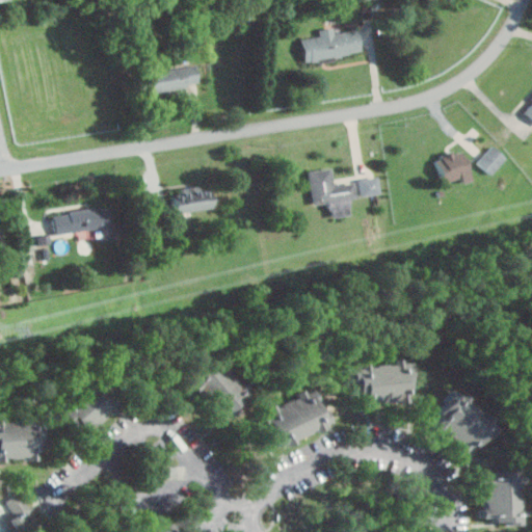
[(302,38),(321,35),(319,29),(334,26),(335,32),(357,28),(362,49),(341,53),(341,55),(335,56),(336,59),(318,62),(318,59),(312,61),(311,58),(307,59),(302,38)]
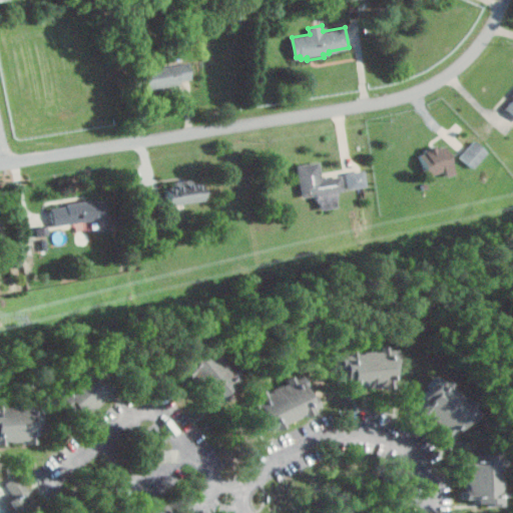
[(145,69),(189,62),(192,77),(181,79),(182,82),(148,87),(145,69)]
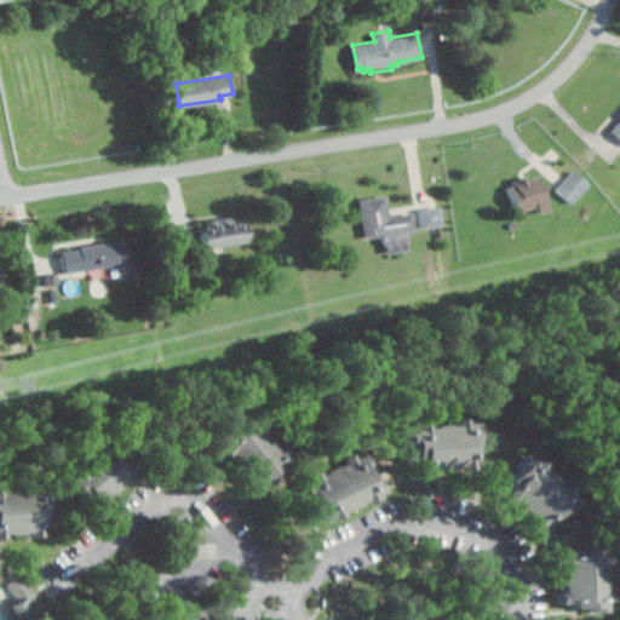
[(557,189),(573,204),(591,182),(574,168),(557,189)]
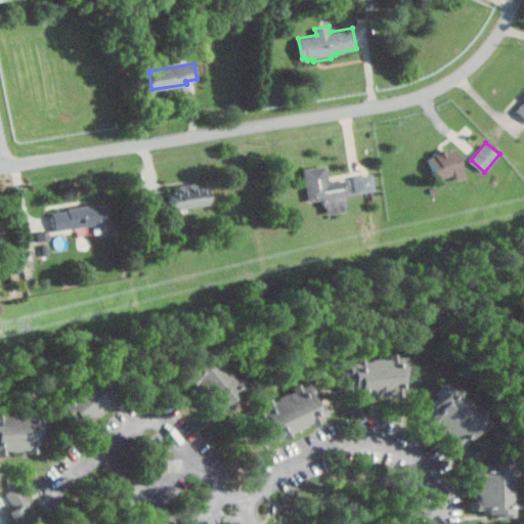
[(456,179),(466,176),(456,146),(430,155),(438,178),(454,173),(456,179)]
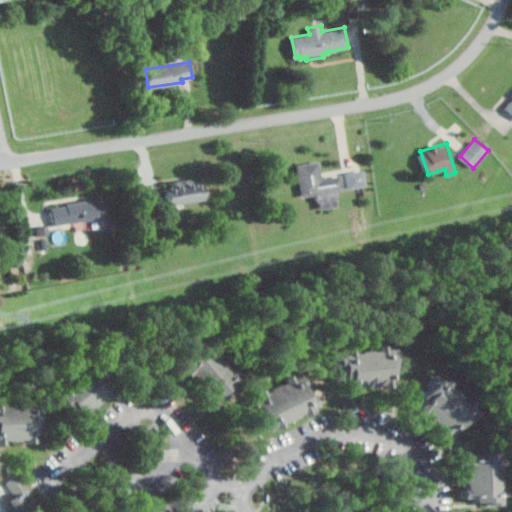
[(297,163),(302,200),(320,198),(321,209),(337,207),(336,195),(344,194),(342,176),(321,179),(319,161),(297,163)]
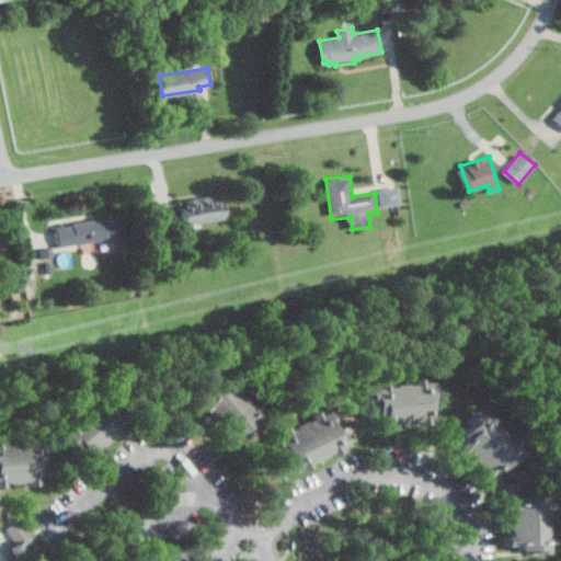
[(381,205),(401,204),(399,185),(379,187),(381,205)]
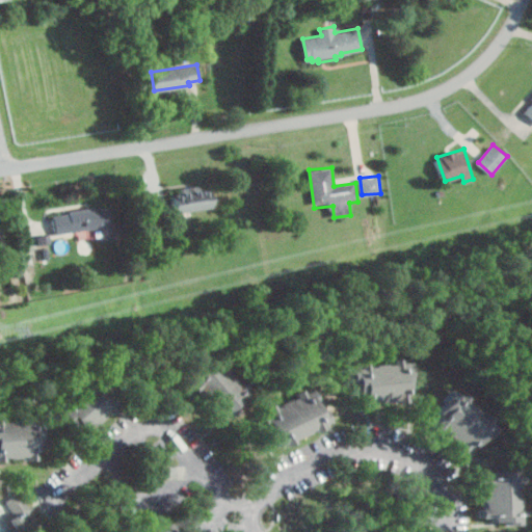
[(182,203),(175,204),(177,214),(213,207),(210,184),(179,189),(182,203)]
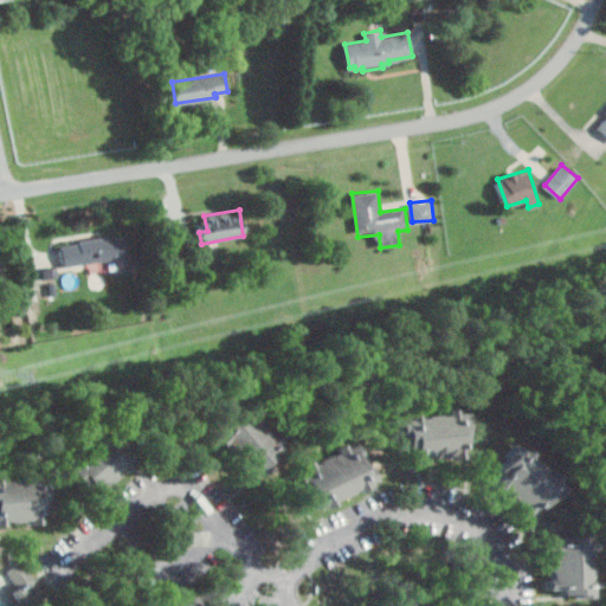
[(115,260),(116,272),(130,270),(127,234),(60,240),(63,266),(115,260)]
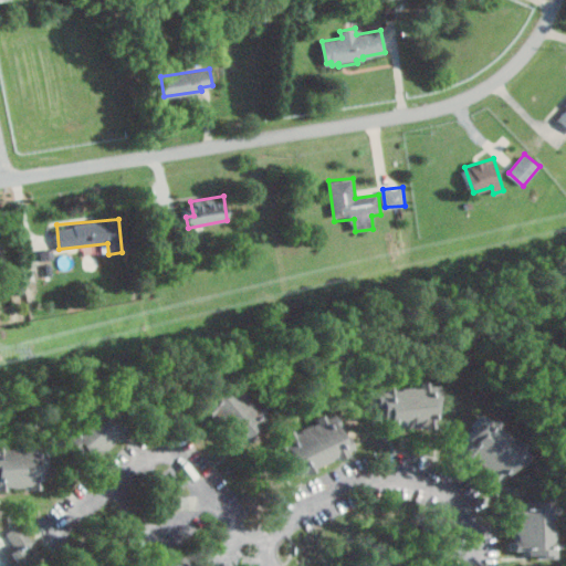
[(199,399),(229,375),(268,421),(239,446),(199,399)]
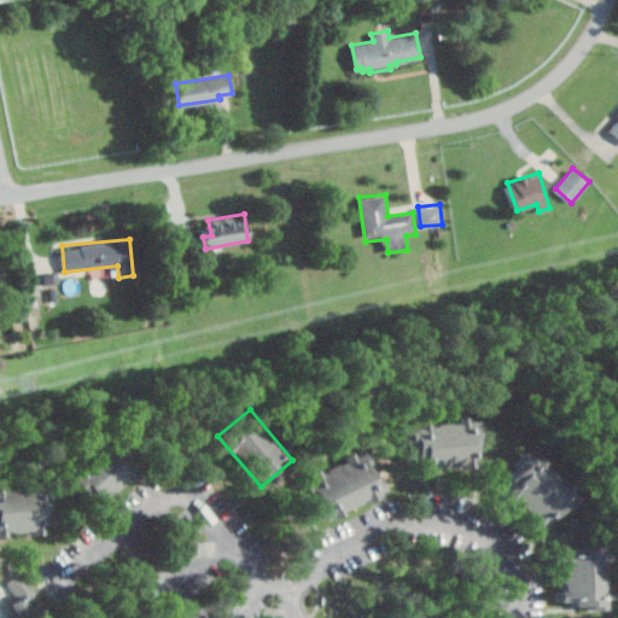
[(474,419),(481,460),(413,468),(407,429),(474,419)]
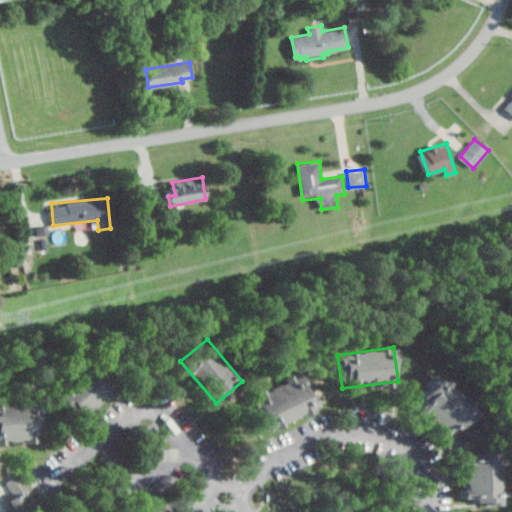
[(73,421),(51,395),(93,359),(116,385),(73,421)]
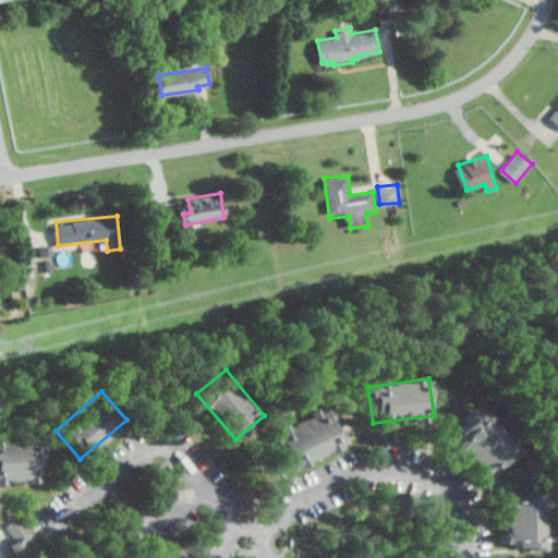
[(329,408),(346,441),(291,469),(274,435),(329,408)]
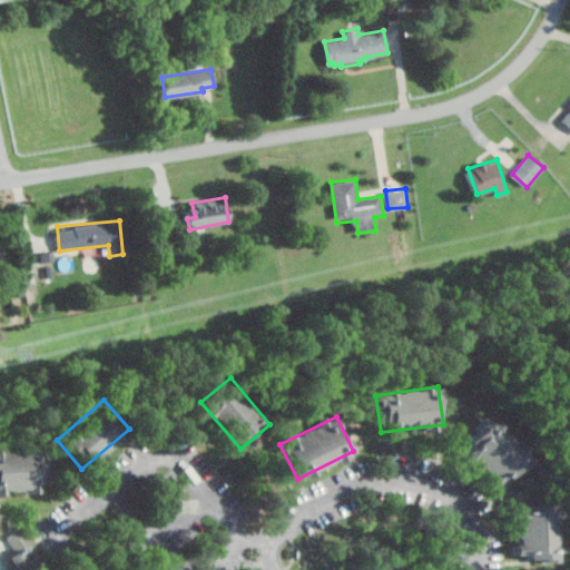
[(530,459),(504,487),(459,445),(484,418),(530,459)]
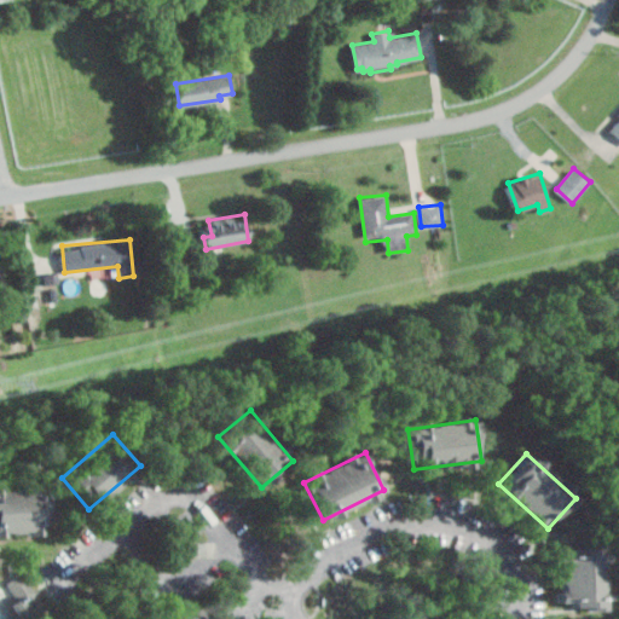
[(0,532),(0,490),(47,489),(48,530),(0,532)]
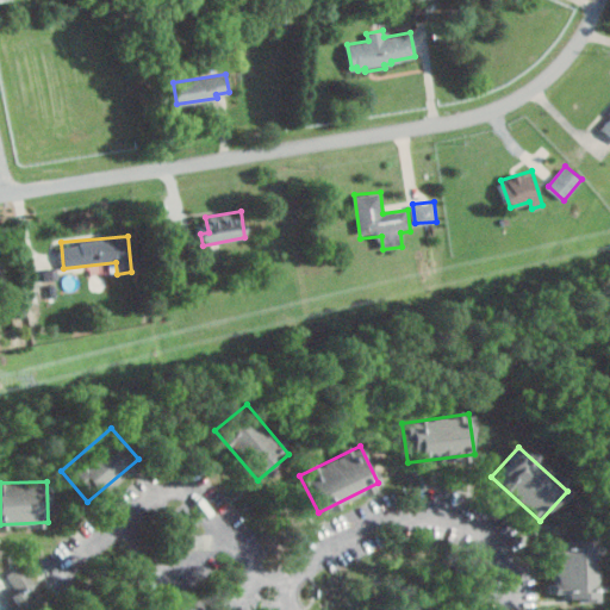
[(552,535),(592,534),(595,599),(553,601),(552,535)]
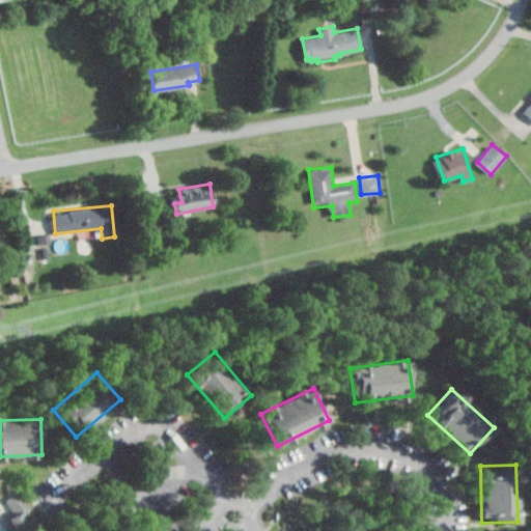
[(7,498),(15,511),(6,515),(14,530),(15,530),(40,519),(25,490),(7,498)]
